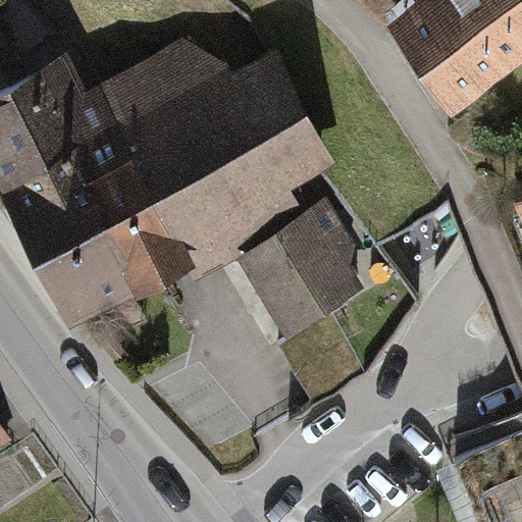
[(521,0),(424,0),(404,15),(454,87),(521,38),(521,0)]
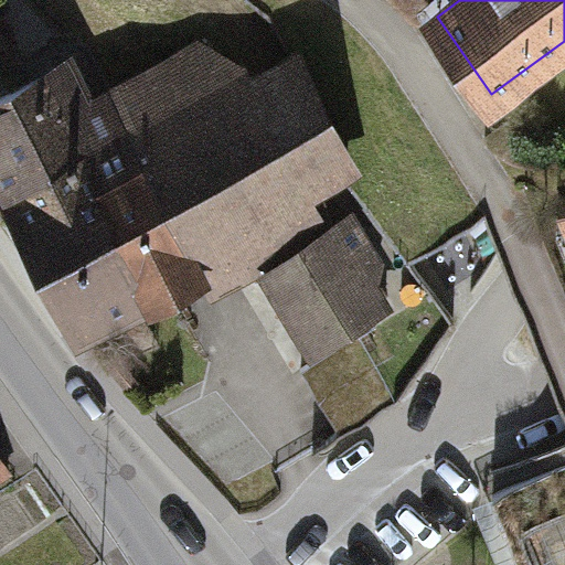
[(149,169),(201,267),(249,238),(266,266),(329,228),(305,183),(348,161),(296,55),(255,77),(244,63),(127,125),(149,169)]
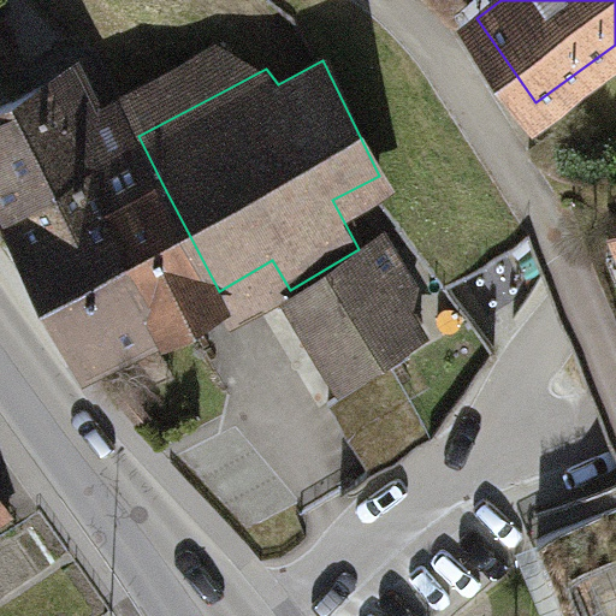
[(0,106),(0,188),(1,191),(9,206),(76,170),(105,146),(77,89),(88,82),(80,65),(0,106)]
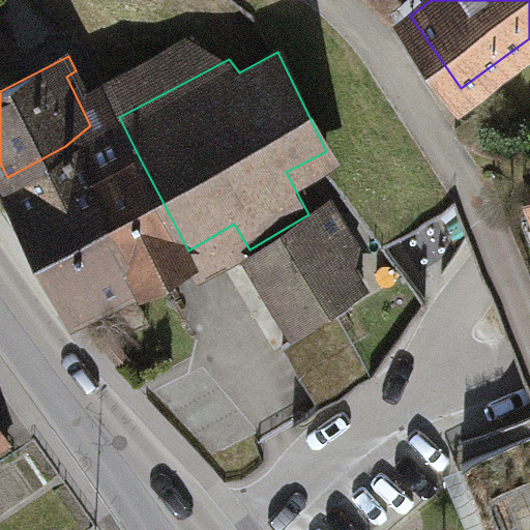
[(65,146),(7,177),(28,218),(82,190),(98,181),(140,158),(119,117),(94,130),(90,125),(65,146)]
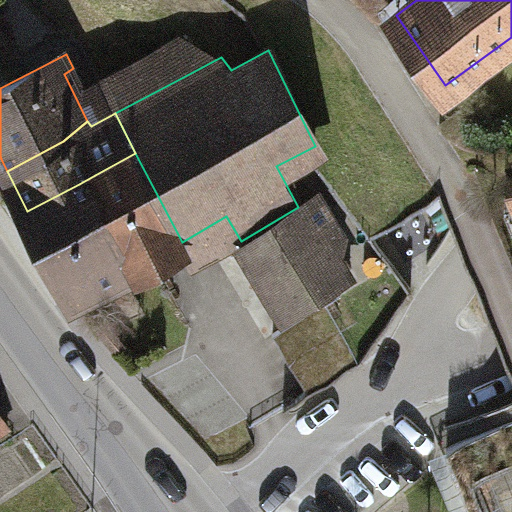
[(27,211),(71,297),(182,242),(135,153),(95,175),(79,184),(27,211)]
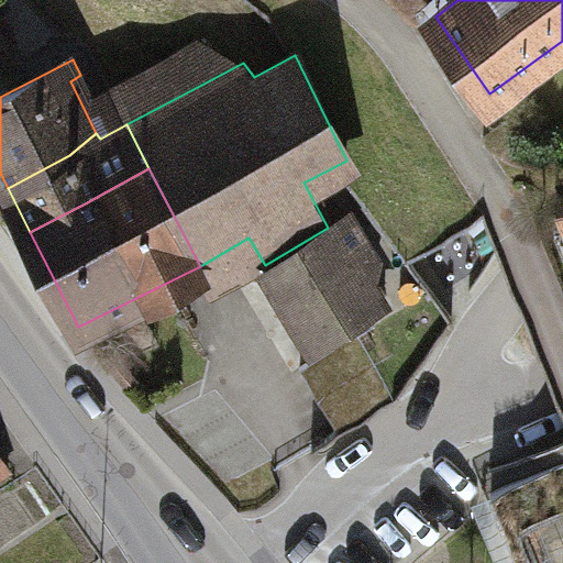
[(328,228),(265,265),(313,349),(386,307),(356,257),(370,250),(349,216),(328,228)]
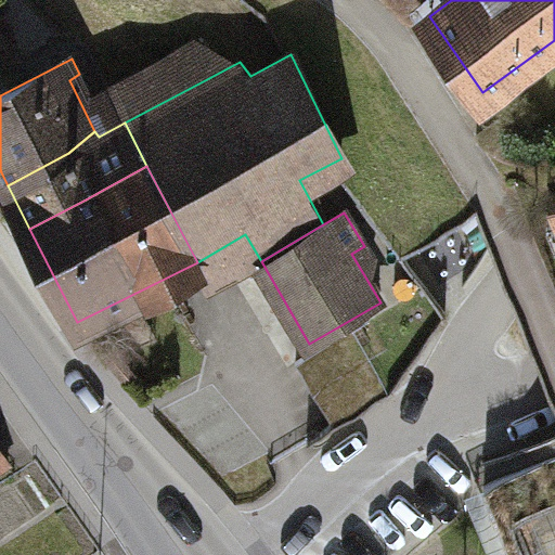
[(371,320),(296,362),(314,394),(370,361),(389,350),(371,320)]
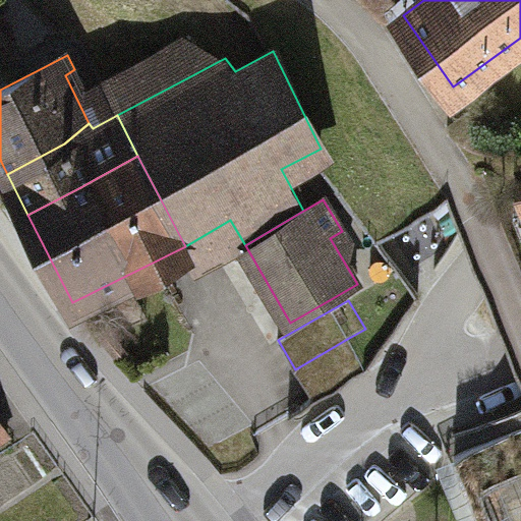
[(347,339),(295,369),(311,397),(362,366),(347,339)]
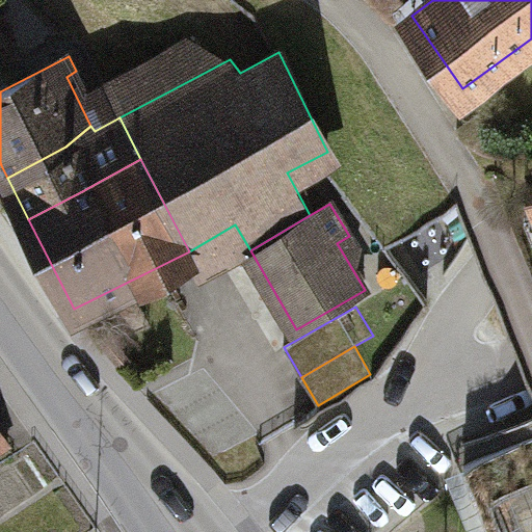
[(531,531),(531,437),(463,466),(490,531),(531,531)]
